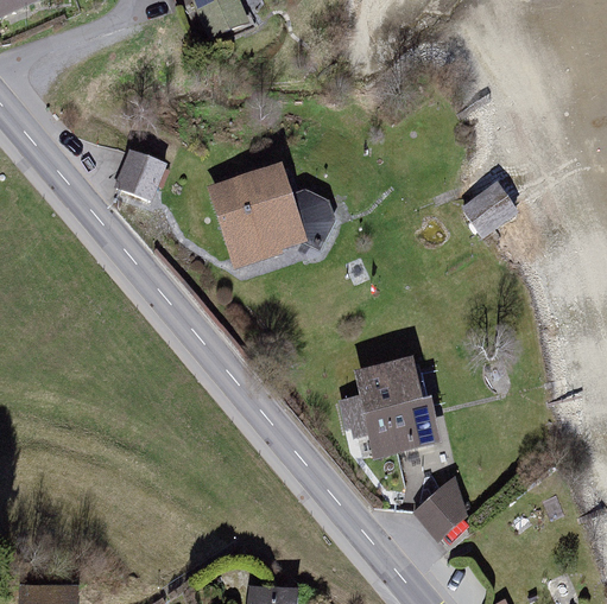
[(0,24),(56,0),(0,0),(0,24)]
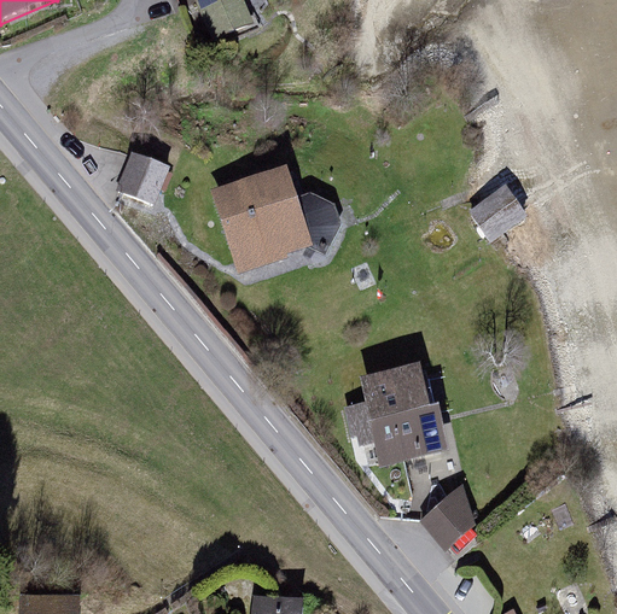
[(195,0),(216,53),(261,36),(246,0),(195,0)]
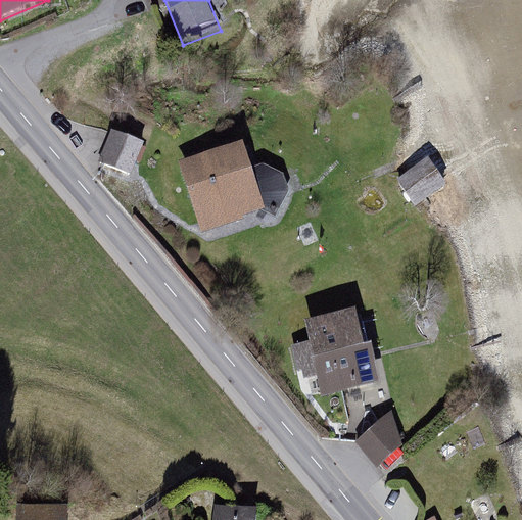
[(143,138),(111,127),(100,157),(132,169),(143,138)]
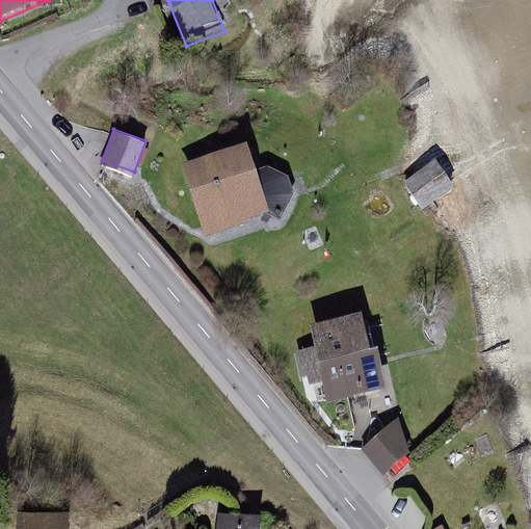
[(246,141),(182,162),(204,231),(268,211),(246,141)]
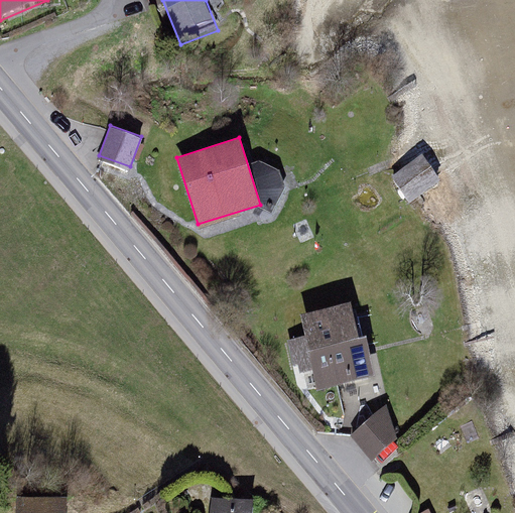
[(254,161),(255,185),(280,184),(278,159),(254,161)]
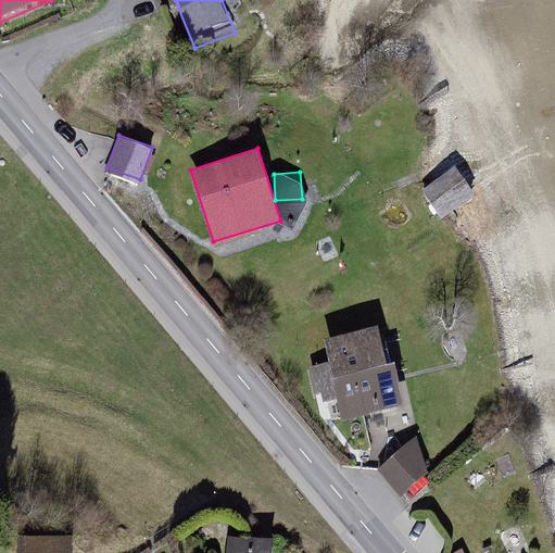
[(457,174),(424,198),(445,226),(478,202),(457,174)]
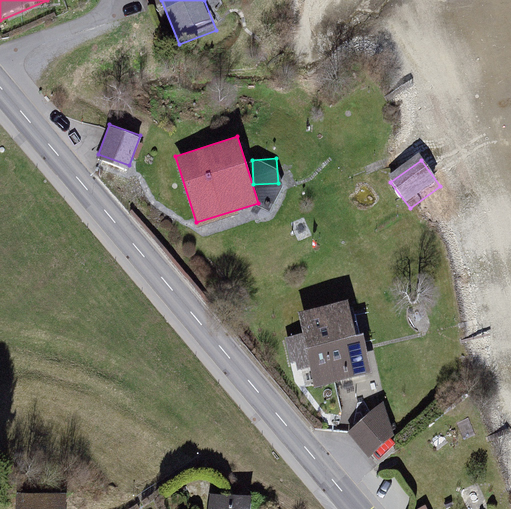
[(348,299),(298,310),(314,382),(376,368),(368,332),(356,334),(348,299)]
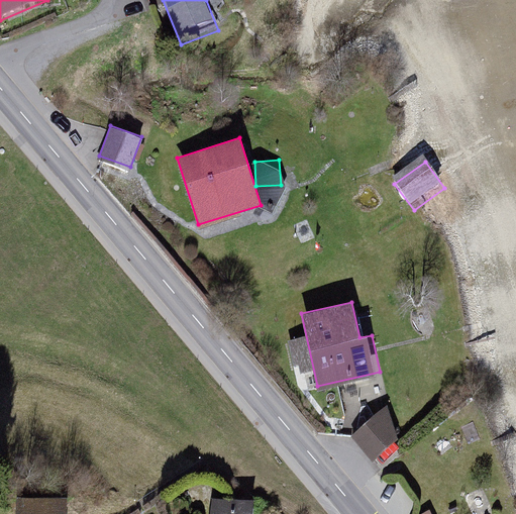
[(412,439),(389,413),(355,442),(378,469),(412,439)]
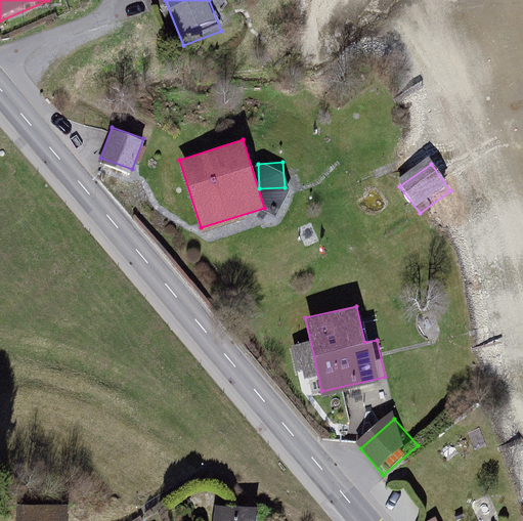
[(15,520),(66,520),(67,503),(15,502),(15,520)]
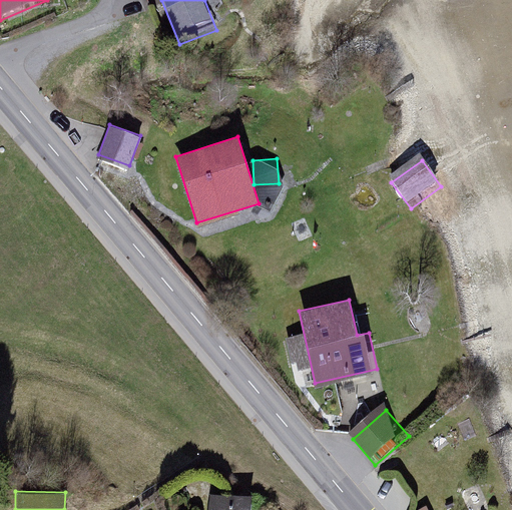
[(206,509),(248,509),(249,495),(208,491),(206,509)]
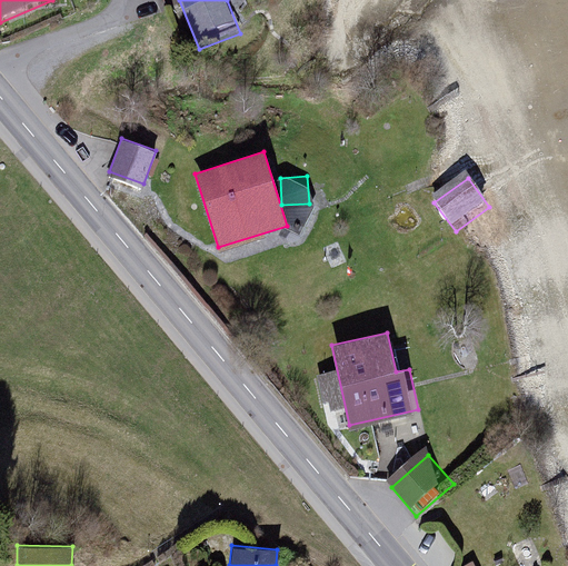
All buildings are outlined.
